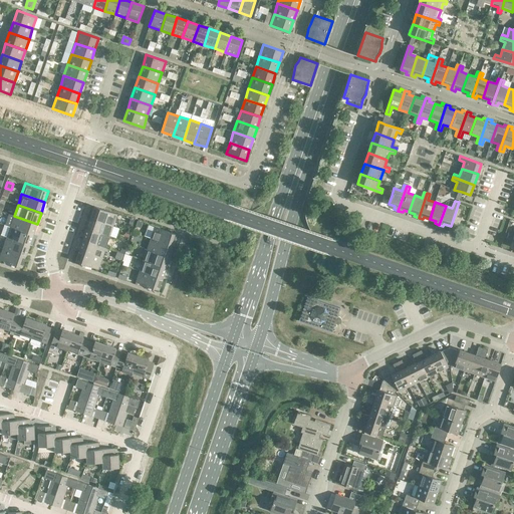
[(117,214),(94,207),(90,218),(113,226),(117,214)]
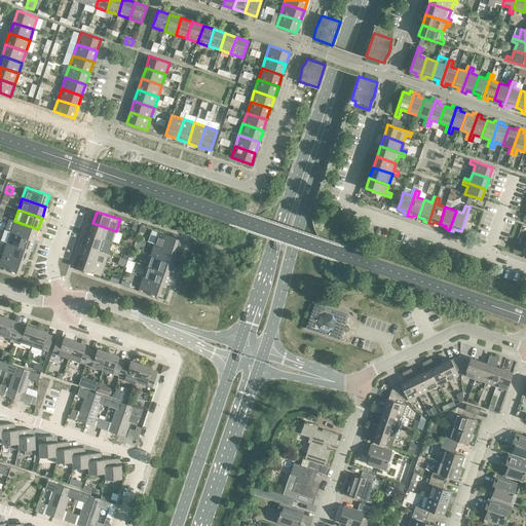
[(38,229),(14,221),(10,232),(34,240),(38,229)]
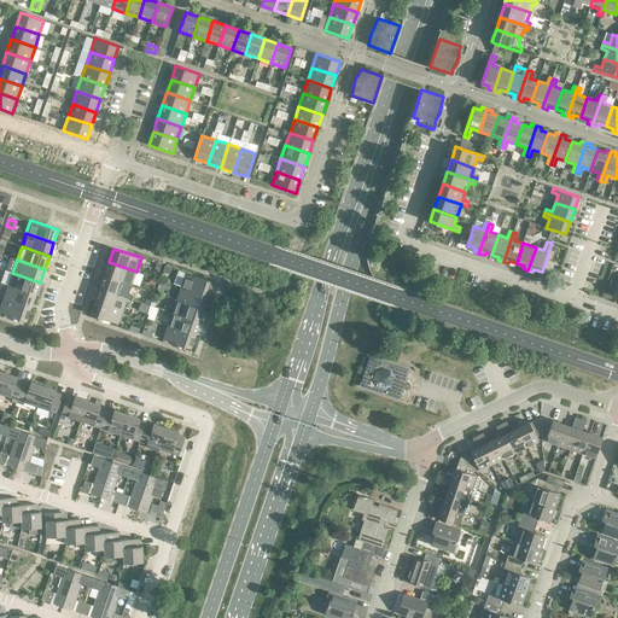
[(136,272),(109,262),(104,275),(132,284),(136,272)]
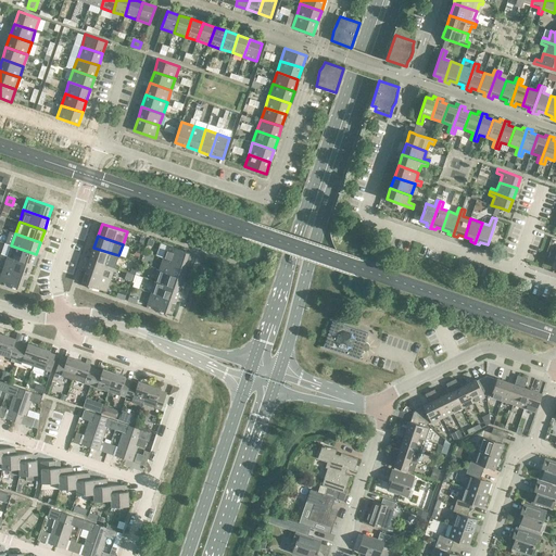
[(36,254),(11,245),(8,257),(33,265),(36,254)]
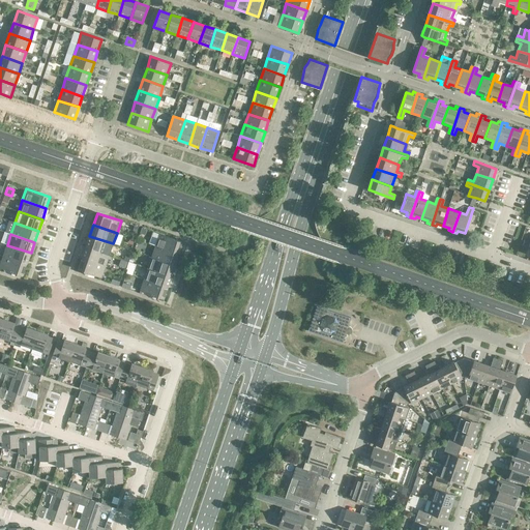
[(183,242),(159,234),(155,245),(179,254),(183,242)]
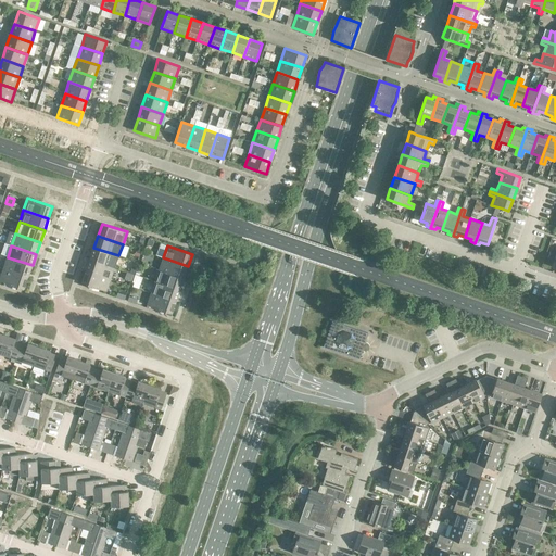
[(118,255),(93,248),(90,258),(114,267),(118,255)]
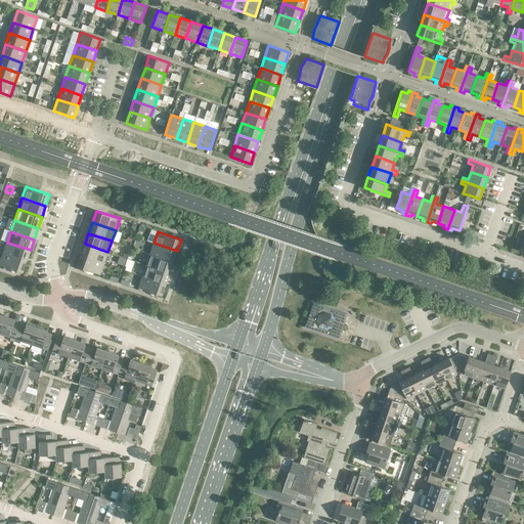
[(31,250),(7,243),(3,253),(27,261),(31,250)]
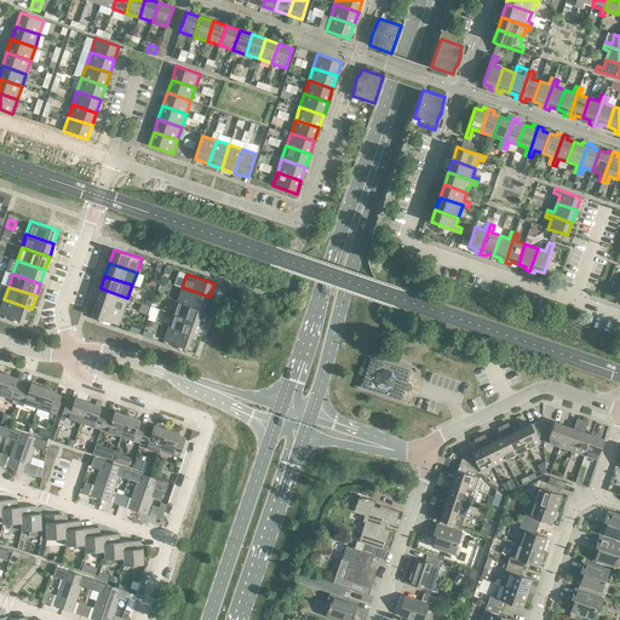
[(210,297),(182,287),(178,300),(205,310),(210,297)]
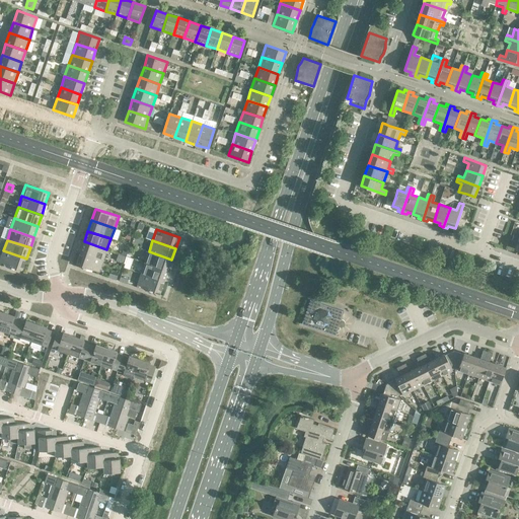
[(106,249),(84,241),(80,252),(103,261),(106,249)]
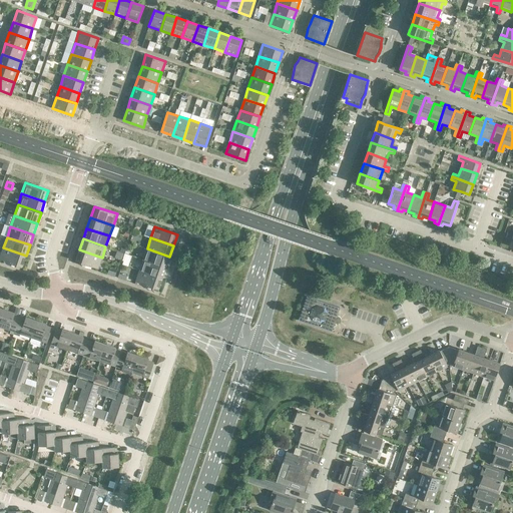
[(26,255),(3,247),(0,257),(0,259),(6,262),(5,264),(16,268),(17,266),(22,267),(26,255)]
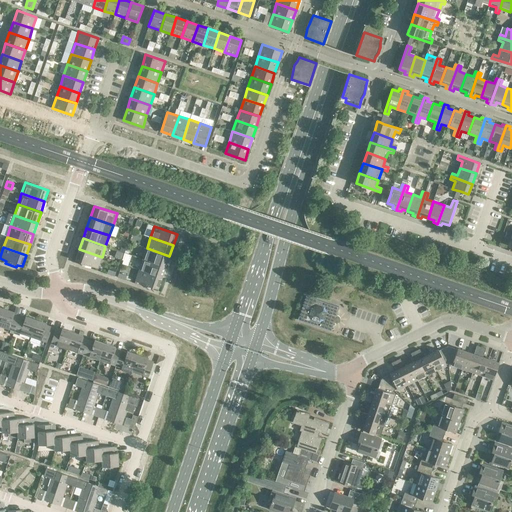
[(169,256),(147,248),(143,259),(166,267),(169,256)]
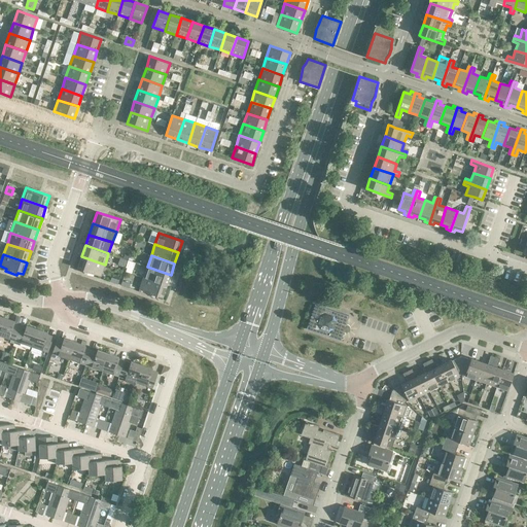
[(105,265),(81,256),(77,268),(83,270),(82,272),(94,276),(95,274),(101,276),(105,265)]
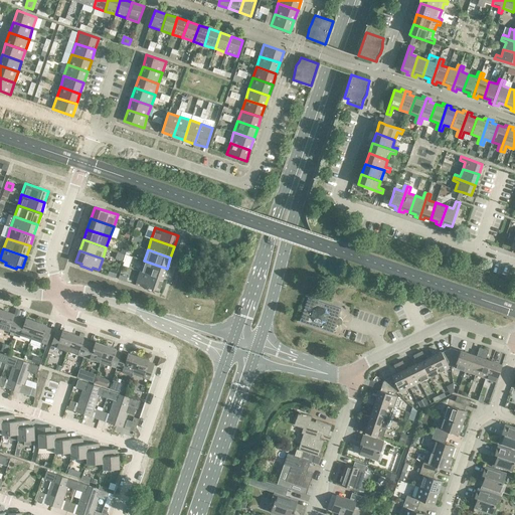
[(117,251),(115,259),(121,261),(124,253),(117,251)]
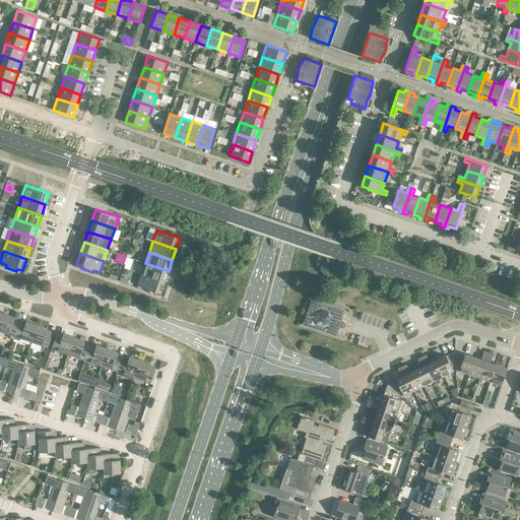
[(169,271),(145,263),(141,274),(165,282),(169,271)]
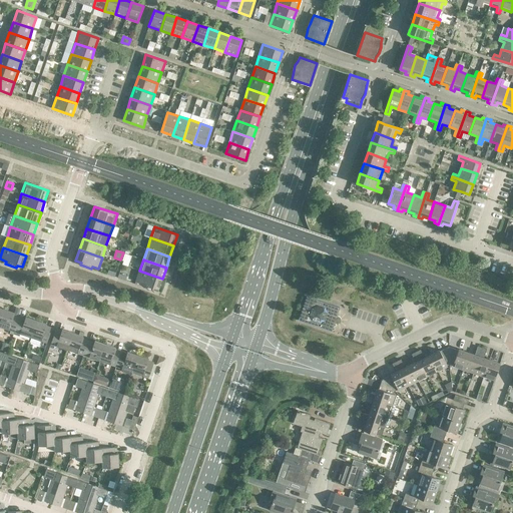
[(162,279),(139,271),(135,282),(143,285),(142,287),(154,291),(154,289),(158,290),(162,279)]
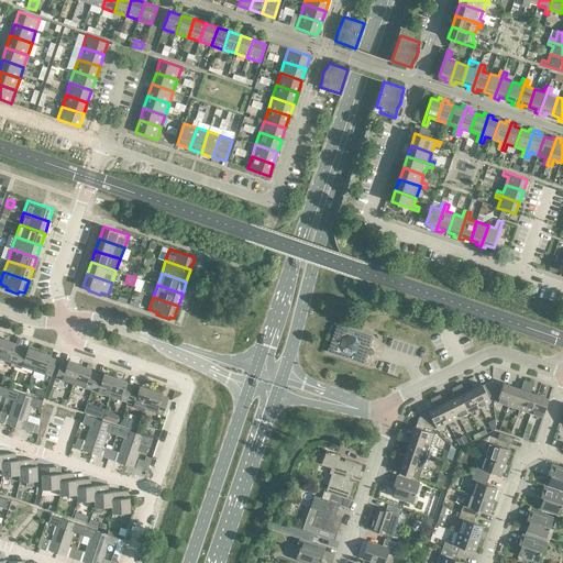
[(373,338),(337,326),(328,351),(364,364),(367,355),(368,355),(370,355),(371,355),(372,355),(373,355),(373,354),(374,353),(374,352),(374,351),(374,350),(373,349),(373,348),(372,348),(370,346),(373,338)]
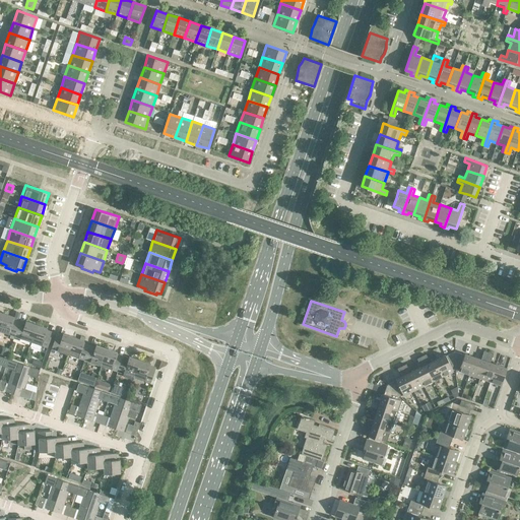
[(14,317),(4,313),(0,323),(0,330),(14,336),(19,321),(13,319),(14,317)]
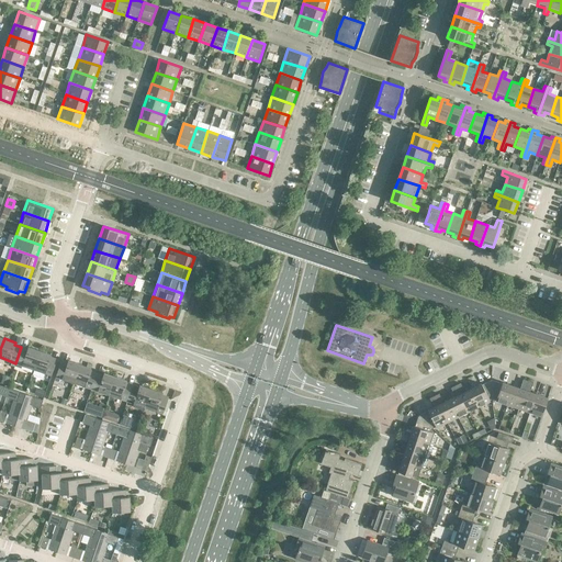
[(27,349),(21,347),(15,363),(33,369),(40,351),(29,347),(27,349)]
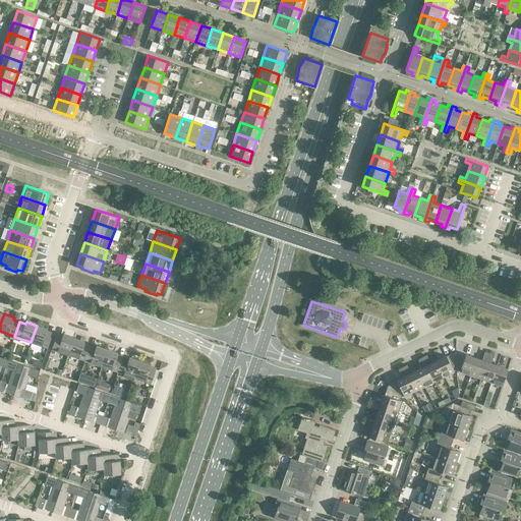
[(48,329),(37,326),(31,342),(48,348),(53,333),(47,331),(48,329)]
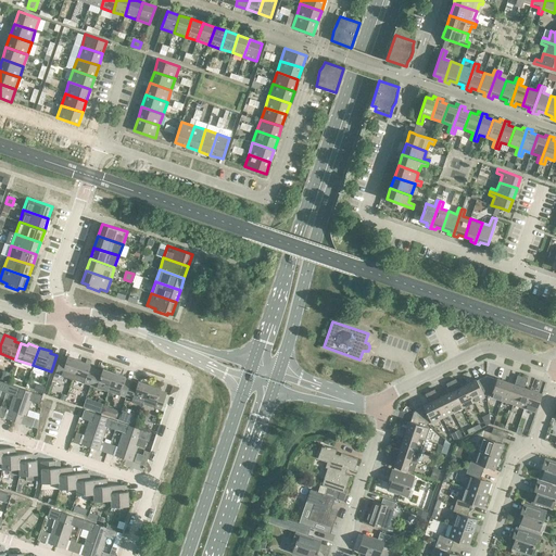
[(66,358),(61,356),(55,373),(73,379),(79,361),(67,356),(66,358)]
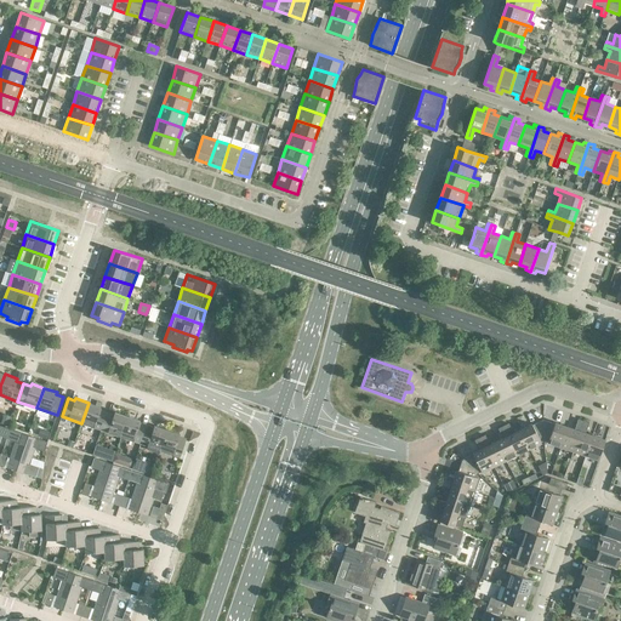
[(101,408),(89,403),(81,423),(101,429),(107,412),(100,410),(101,408)]
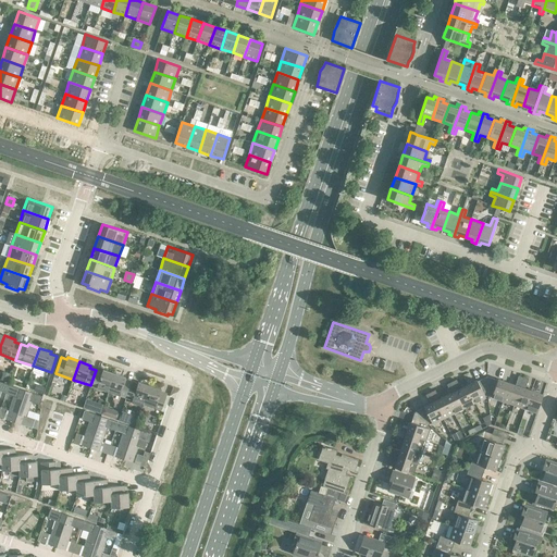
[(102,372),(96,370),(90,385),(108,392),(114,373),(103,370),(102,372)]
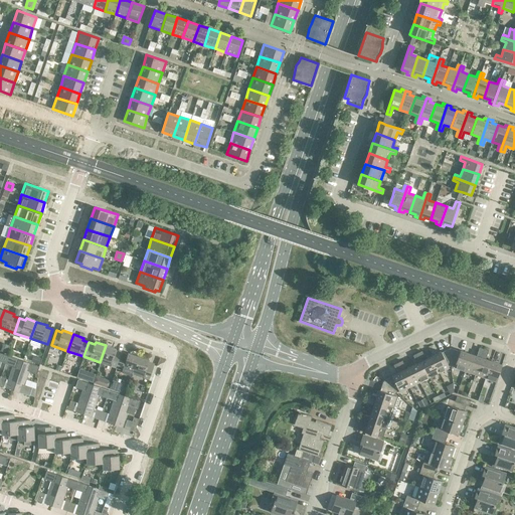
[(117,349),(106,345),(100,362),(117,367),(122,353),(116,351),(117,349)]
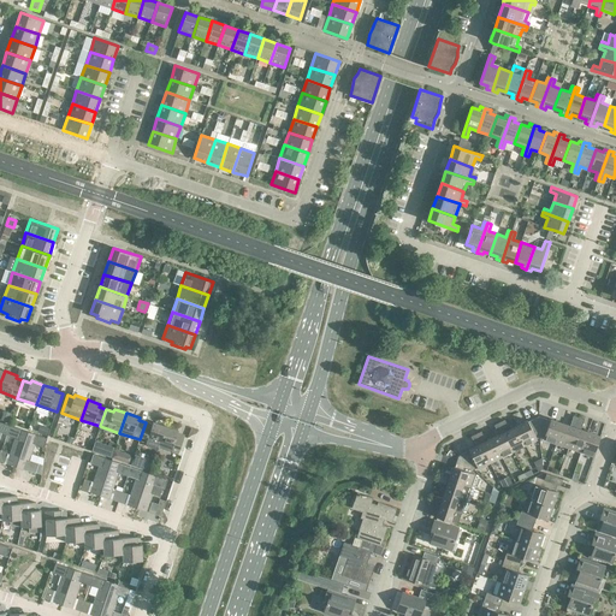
[(540,437),(539,416),(528,421),(516,426),(526,445),(527,450),(539,444),(537,439),(540,437)]
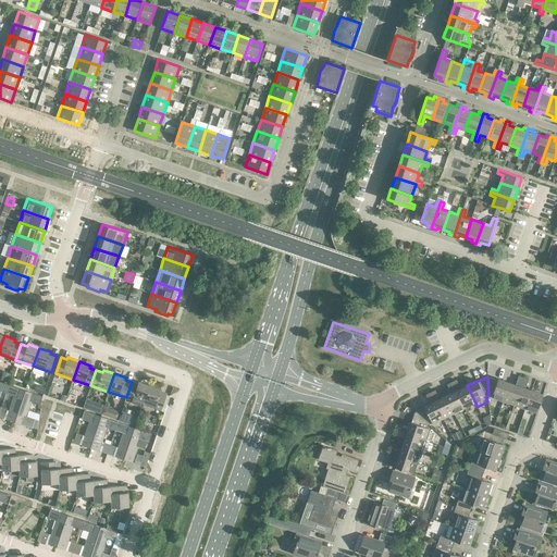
[(497,380),(487,376),(489,395),(492,396),(492,397),(503,401),(509,383),(498,379),(497,380)]
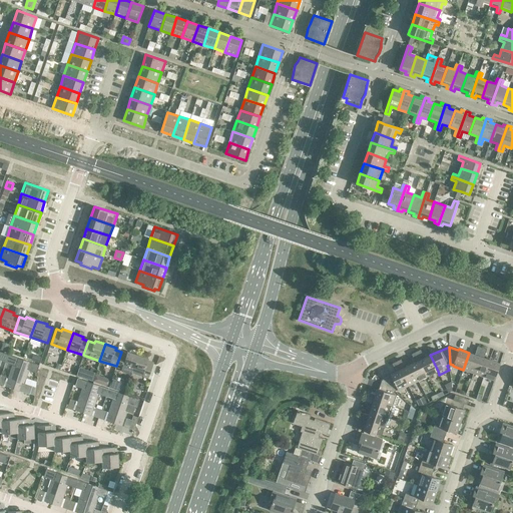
[(8,355),(0,351),(0,360),(6,362),(8,355)]
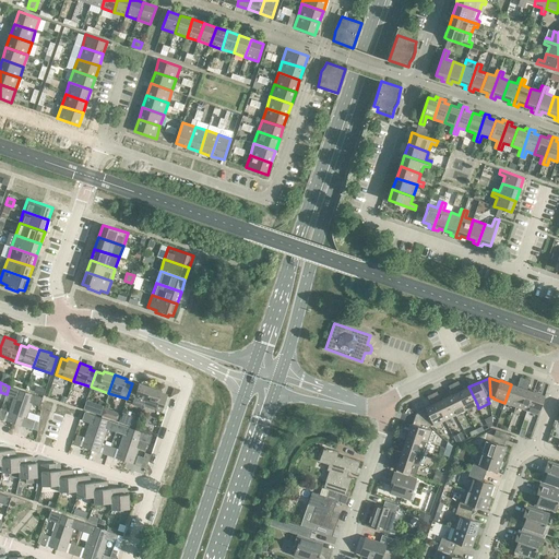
[(139,385),(132,383),(127,399),(144,405),(151,387),(139,383),(139,385)]
